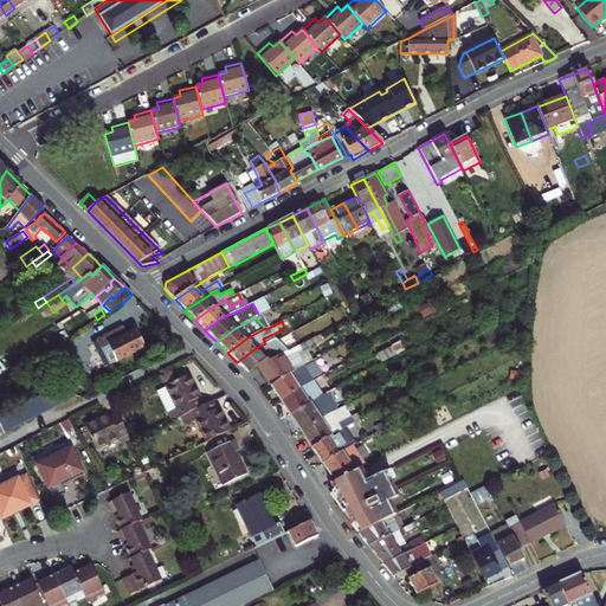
[(123,328),(92,343),(104,367),(143,348),(139,340),(135,331),(128,335),(123,328)]
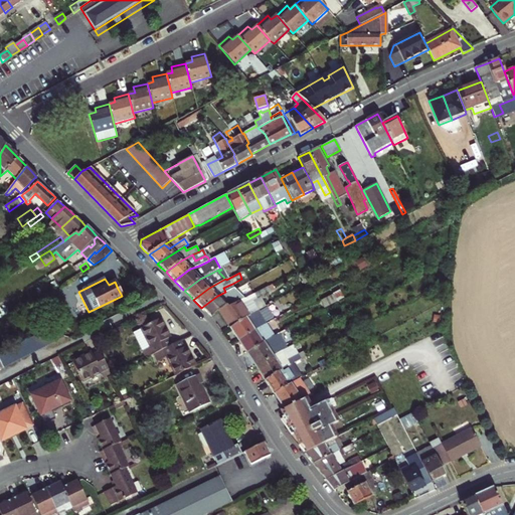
[(223,288),(225,292),(234,288),(232,284),(223,288)]
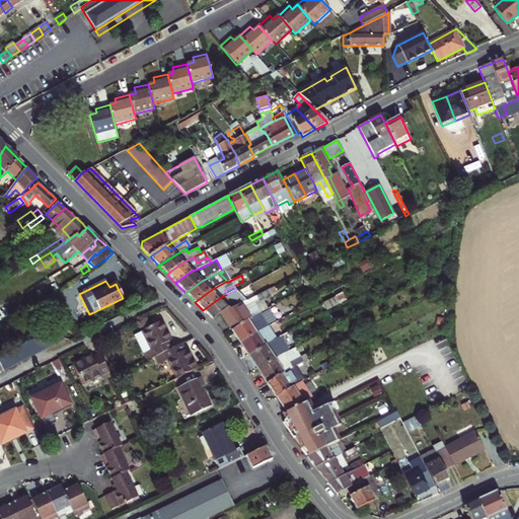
[(238,292),(239,295),(250,289),(248,287),(238,292)]
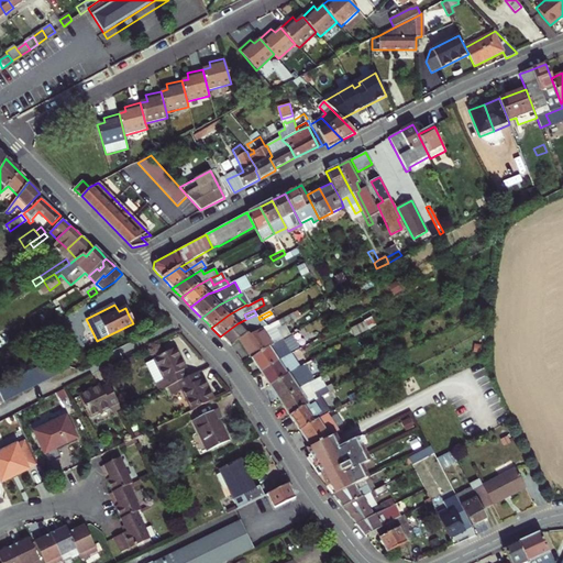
[(294,313),(285,318),(287,323),(296,319),(294,313)]
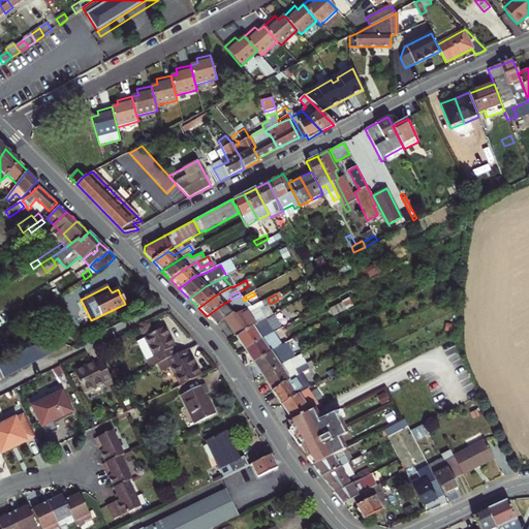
[(223,304),(207,316),(212,321),(216,325),(232,314),(236,316),(241,313),(235,307),(245,302),(244,301),(243,298),(241,296),(231,300),(223,304)]
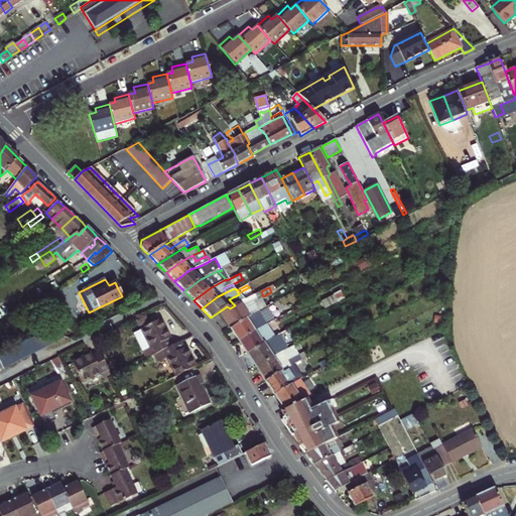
[(261,291),(235,305),(230,308),(219,313),(225,321),(230,330),(247,318),(249,316),(249,315),(257,311),(252,302),(263,296),(261,291)]
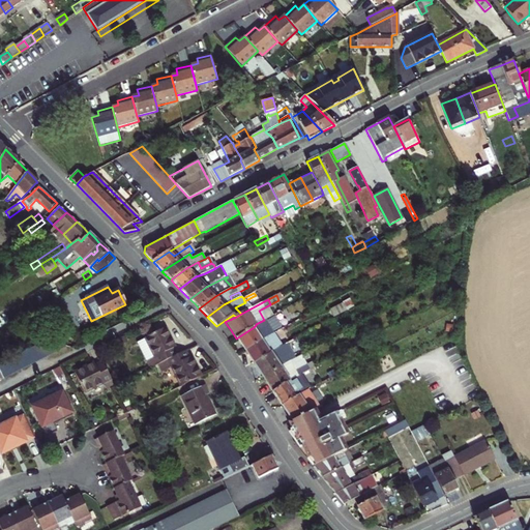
[(348,300),(342,303),(346,312),(353,307),(348,300)]
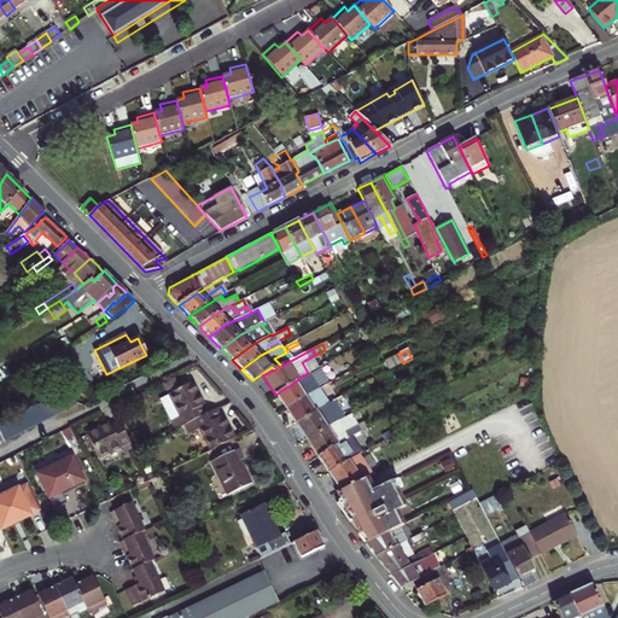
[(385,361),(390,371),(403,363),(398,354),(385,361)]
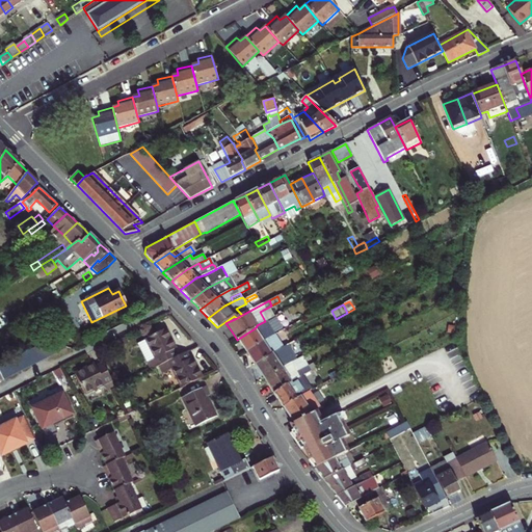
[(286,321),(281,313),(265,321),(271,329),(286,321)]
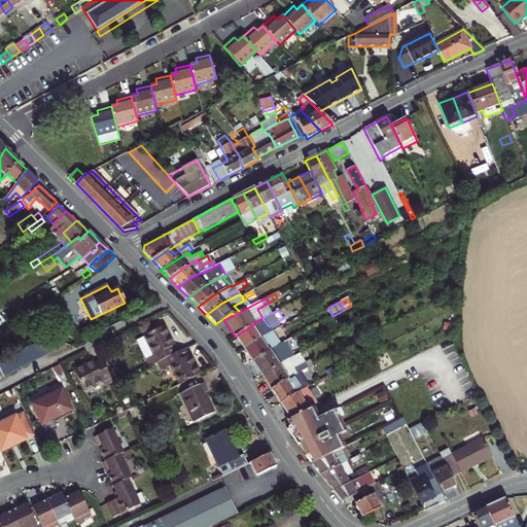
[(215,324),(223,320),(235,315),(232,313),(215,324)]
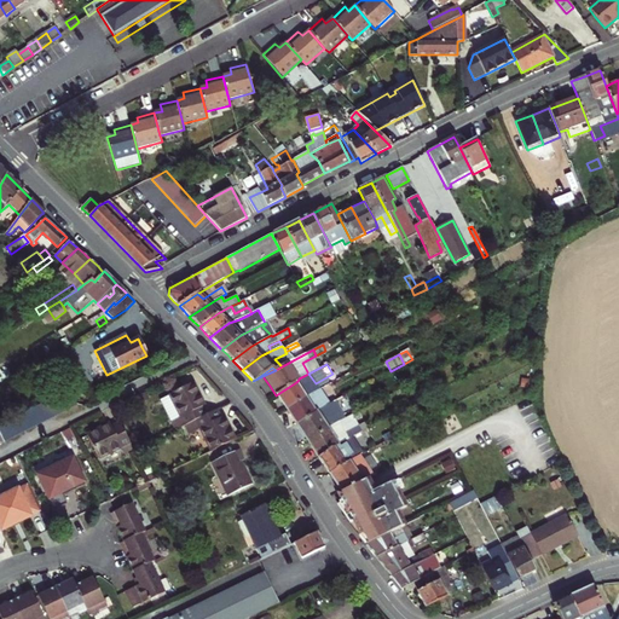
[(296,382),(306,398),(319,391),(319,389),(316,383),(308,374),(299,379),(299,380),(296,382)]
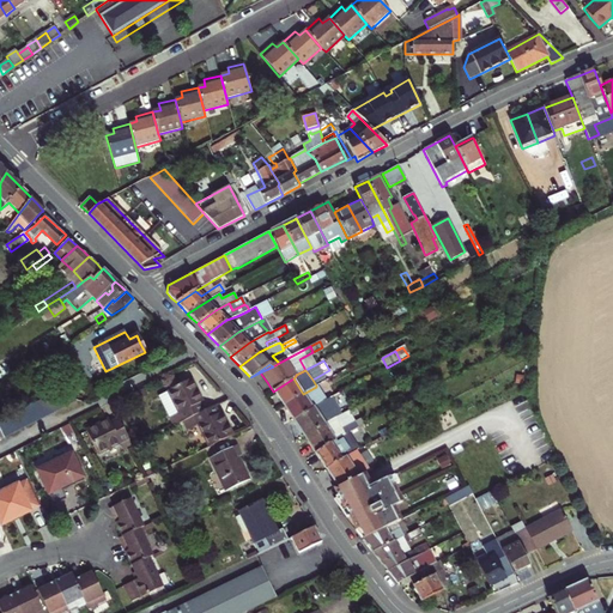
[(278,399),(283,406),(303,394),(293,378),(273,392),(278,399)]
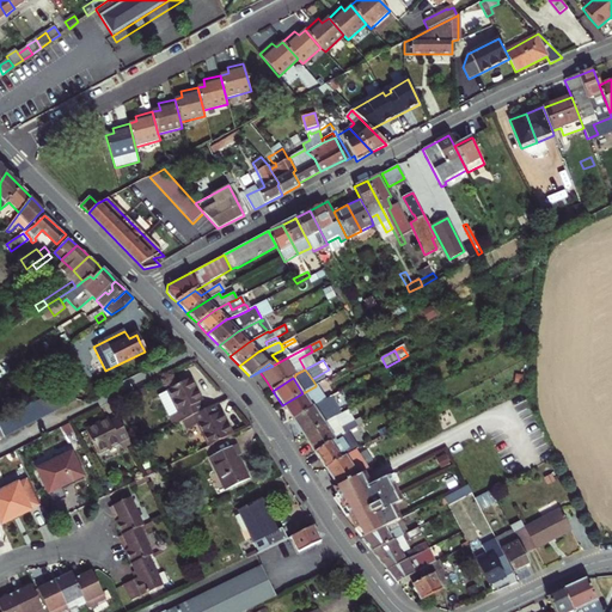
[(185,420),(202,411),(199,403),(201,402),(196,391),(190,379),(167,390),(178,412),(171,416),(175,424),(182,421),(185,420)]
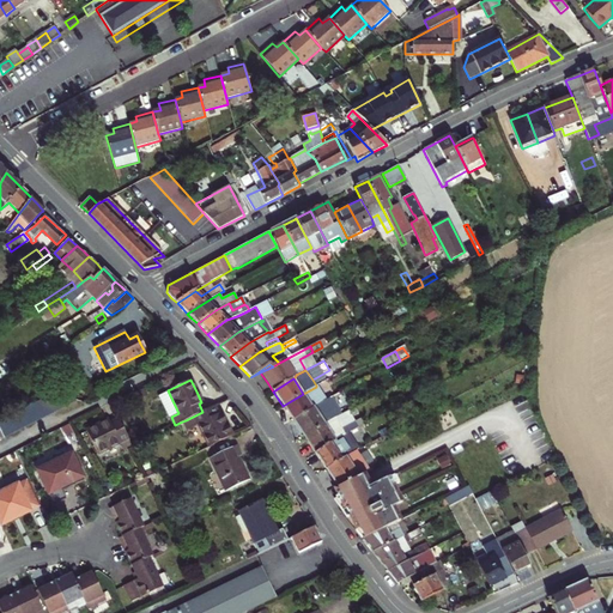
[(0,432),(4,438),(77,401),(70,387),(0,422),(0,432)]
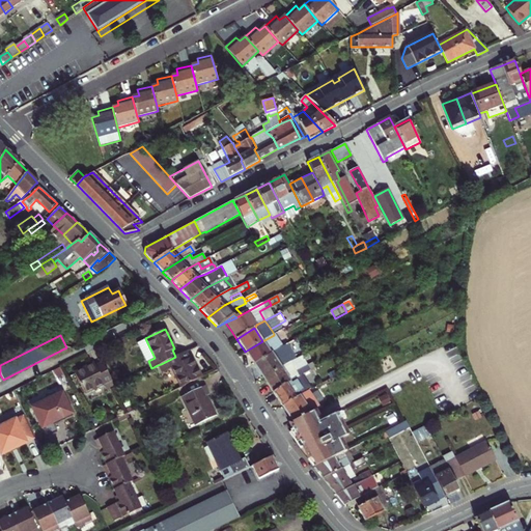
[(262,341),(245,352),(249,358),(253,364),(281,347),(274,335),(262,341)]
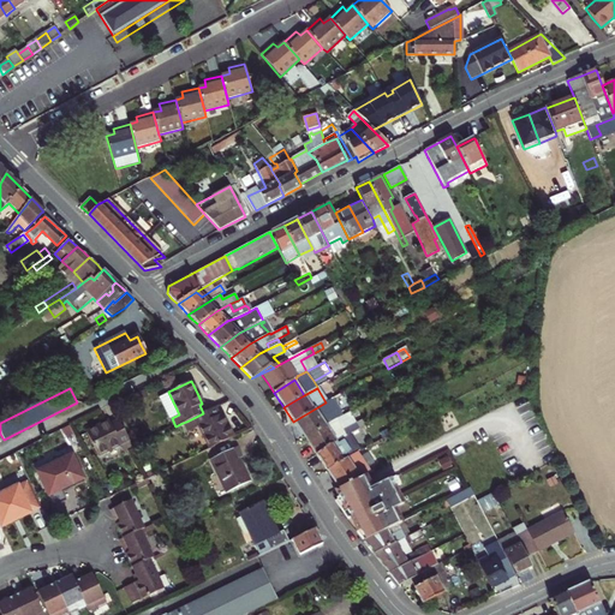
[(404,395),(393,401),(396,410),(408,404),(404,395)]
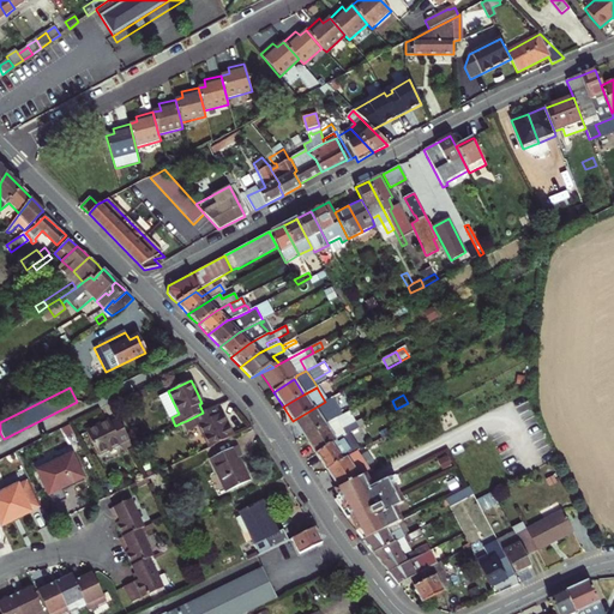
[(325,402),(293,421),(299,429),(304,438),(336,419),(342,416),(330,399),(325,402)]
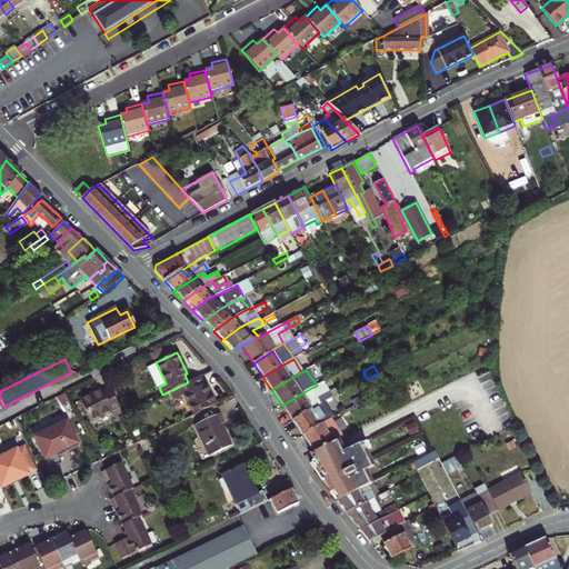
[(202,383),(199,377),(188,382),(172,390),(177,399),(185,395),(195,415),(216,403),(211,393),(206,382),(202,383)]
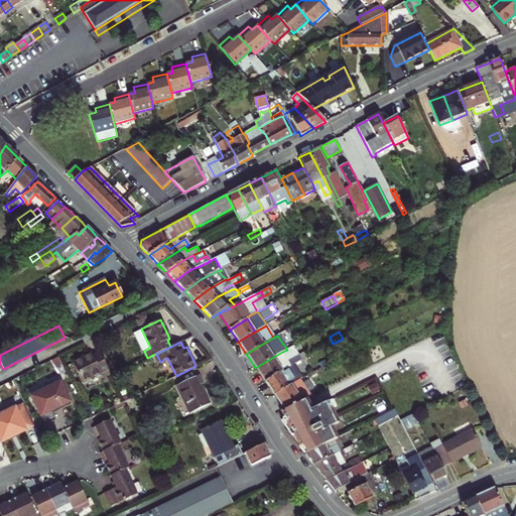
[(287,350),(282,352),(287,360),(297,354),(293,346),(287,350)]
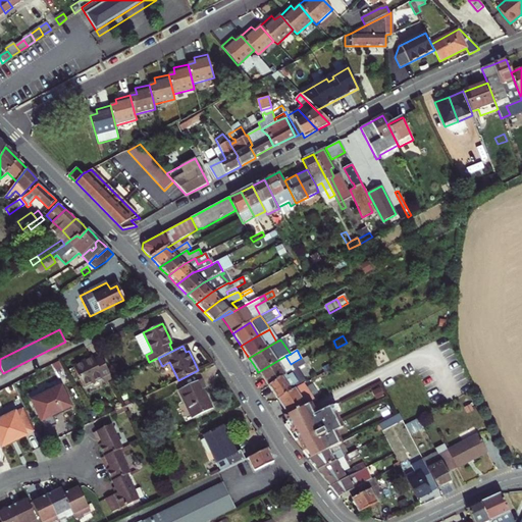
[(97,358),(94,359),(93,357),(73,367),(83,386),(102,377),(105,384),(112,380),(101,356),(97,358)]
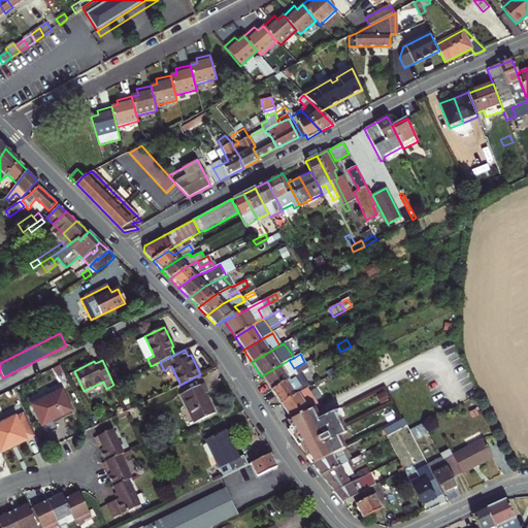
[(266,384),(271,391),(301,373),(308,369),(305,363),(304,362),(294,368),(289,360),(261,376),(266,384)]
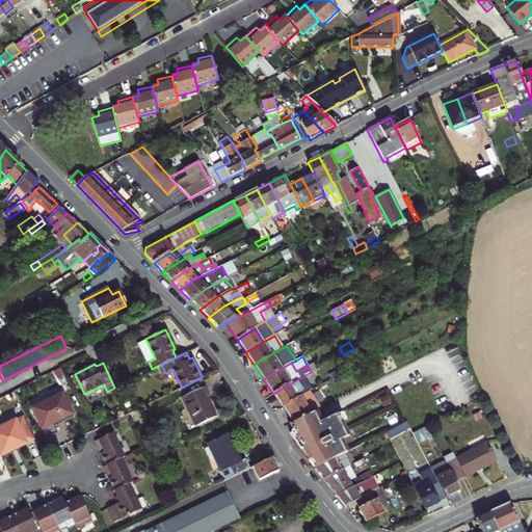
[(314,363),(308,366),(311,372),(317,368),(314,363)]
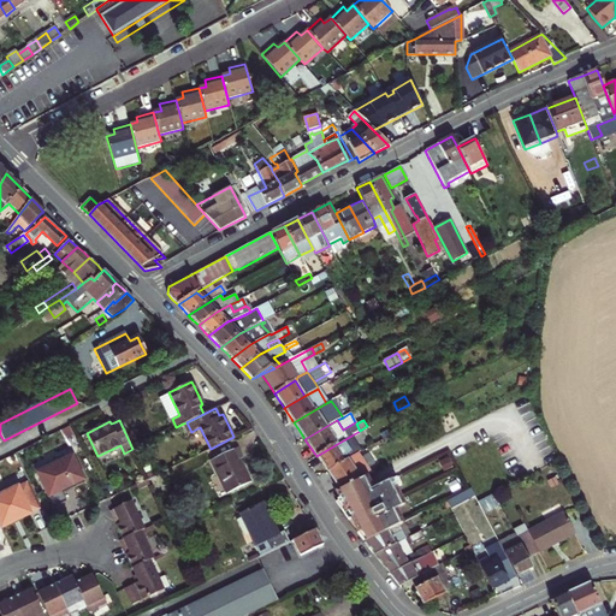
[(321,465),(327,472),(348,458),(357,454),(360,452),(351,436),(317,456),(321,465)]
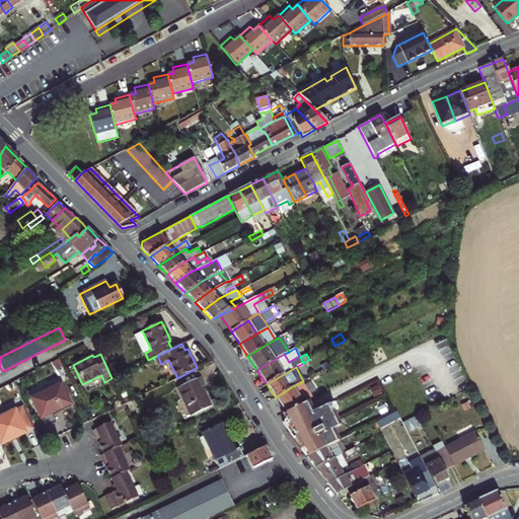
[(200,378),(178,389),(191,416),(211,406),(202,387),(204,386),(202,382),(200,378)]
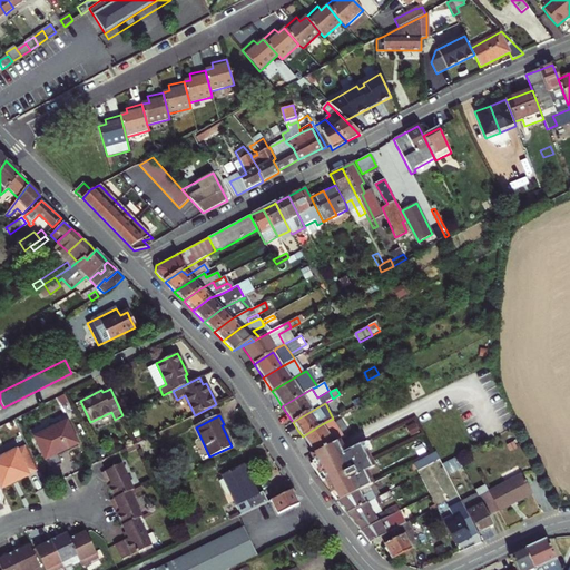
[(307,444),(313,453),(337,441),(342,439),(331,420),(322,424),(303,436),(307,444)]
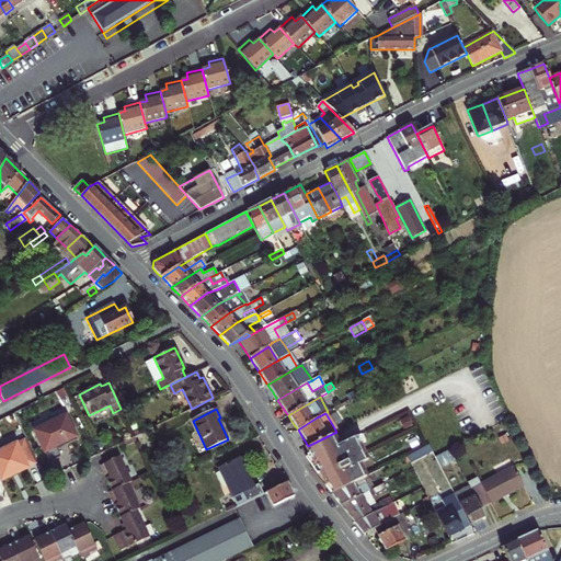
[(47,430),(37,434),(50,461),(61,456),(58,448),(78,439),(69,419),(58,424),(55,423),(48,425),(47,430)]
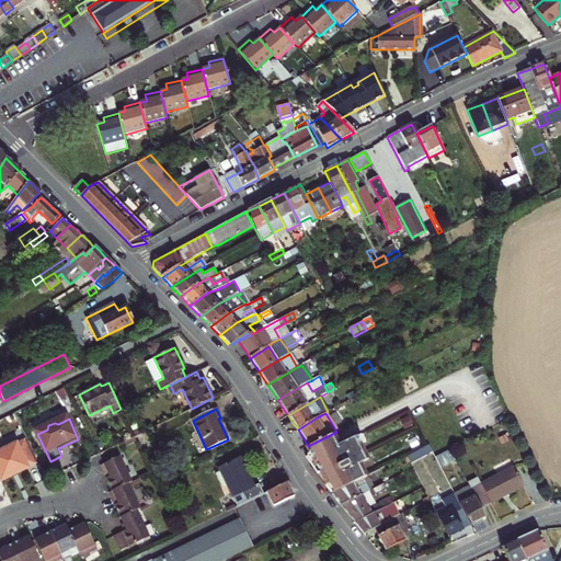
[(134,420),(128,423),(133,432),(138,428),(134,420)]
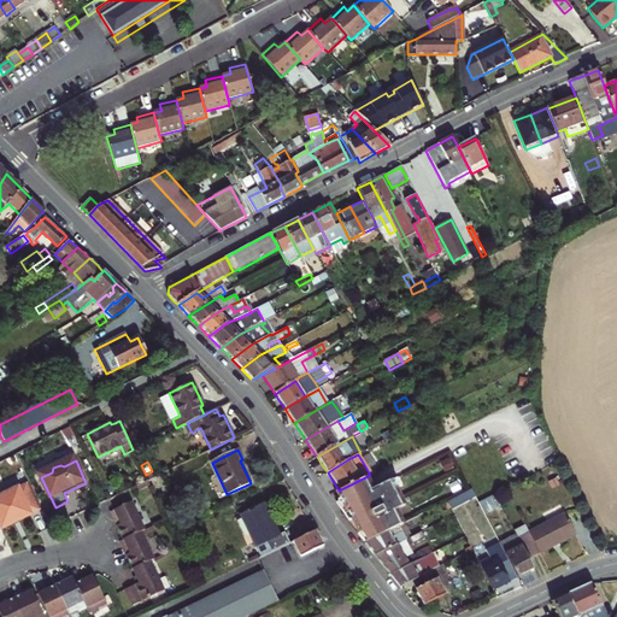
[(137,469),(130,476),(136,482),(144,475),(137,469)]
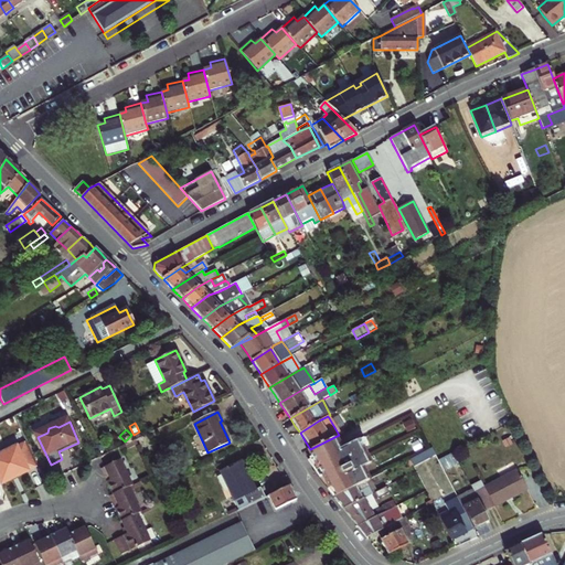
[(150,440),(148,434),(144,436),(136,439),(135,440),(137,445),(137,446),(150,440)]
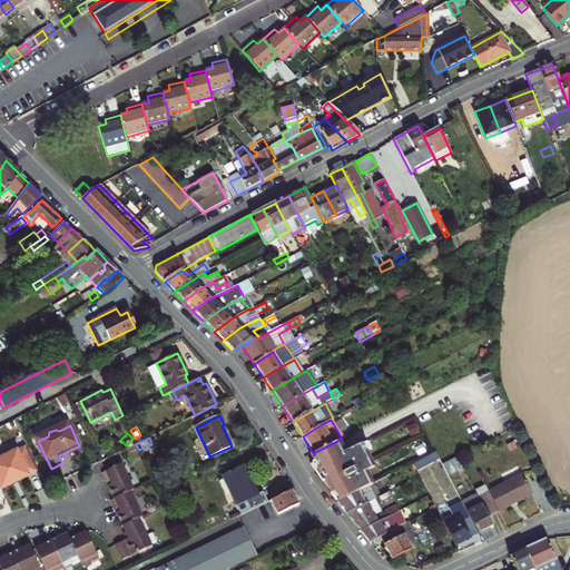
[(369,487),(372,484),(365,471),(373,467),(361,443),(343,452),(337,441),(313,453),(310,454),(318,472),(322,471),(327,482),(333,494),(336,492),(341,500),(369,487)]
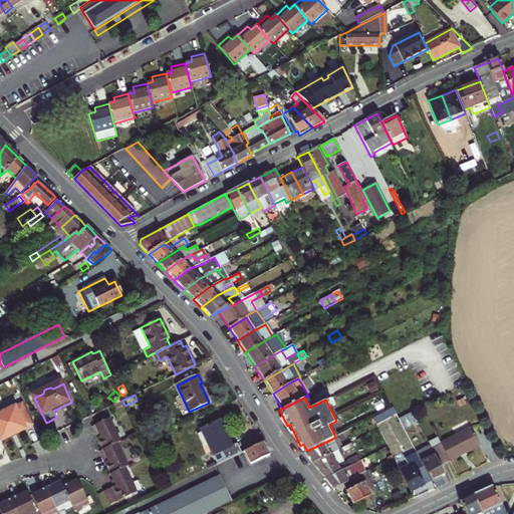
[(122,401),(106,409),(108,413),(124,405),(122,401)]
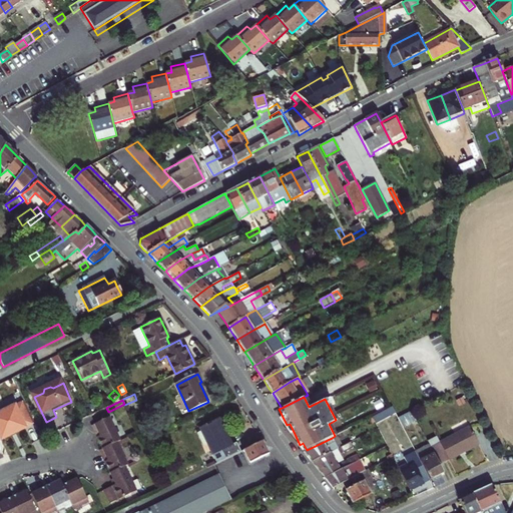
[(25,401),(0,413),(0,434),(3,440),(14,434),(36,423),(25,401)]
